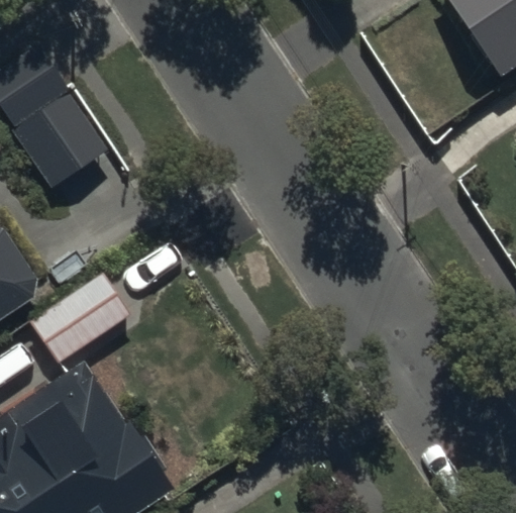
[(449,0),(501,77),(515,67),(515,0),(449,0)]
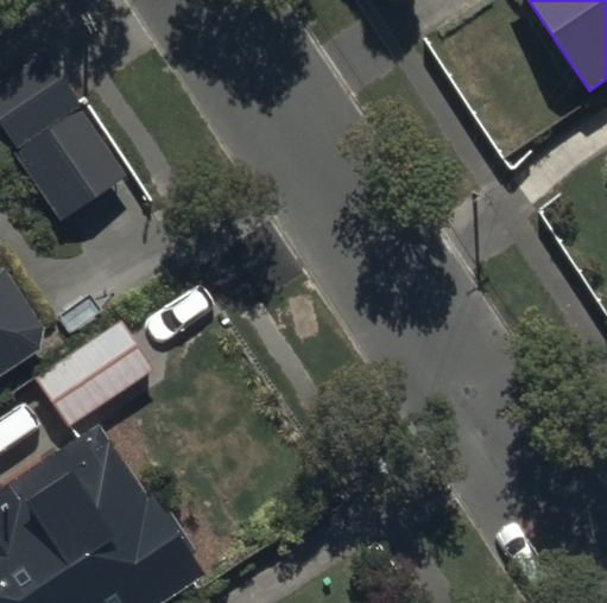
[(131,176),(45,51),(0,81),(0,133),(62,223),(131,176)]
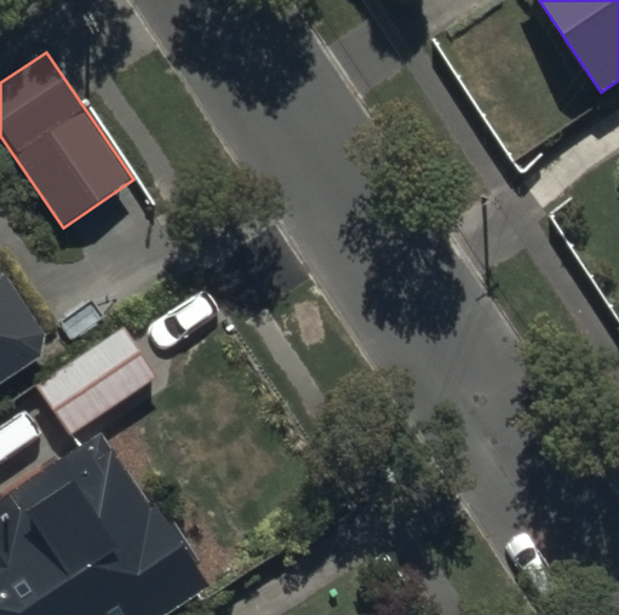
[(0,386),(40,360),(41,358),(41,357),(43,355),(43,354),(43,352),(44,351),(44,349),(45,348),(45,346),(45,345),(45,343),(45,342),(45,340),(46,338),(46,337),(3,269),(0,269),(0,386)]
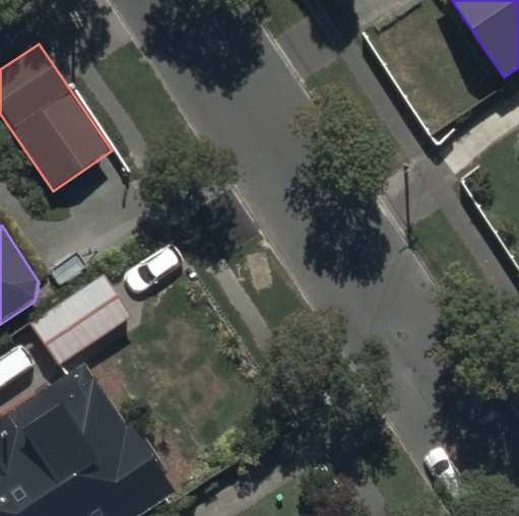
[(29,318),(59,363),(133,315),(104,269),(29,318)]
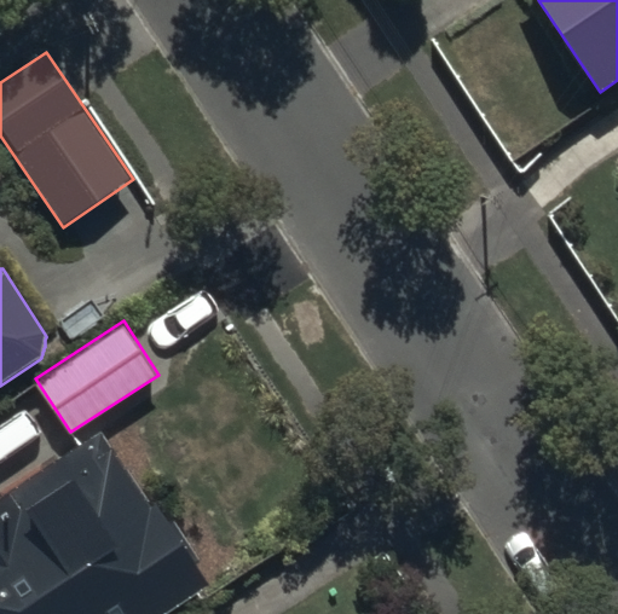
[(0,613),(167,613),(212,585),(159,504),(152,508),(103,432),(0,498),(0,613)]
